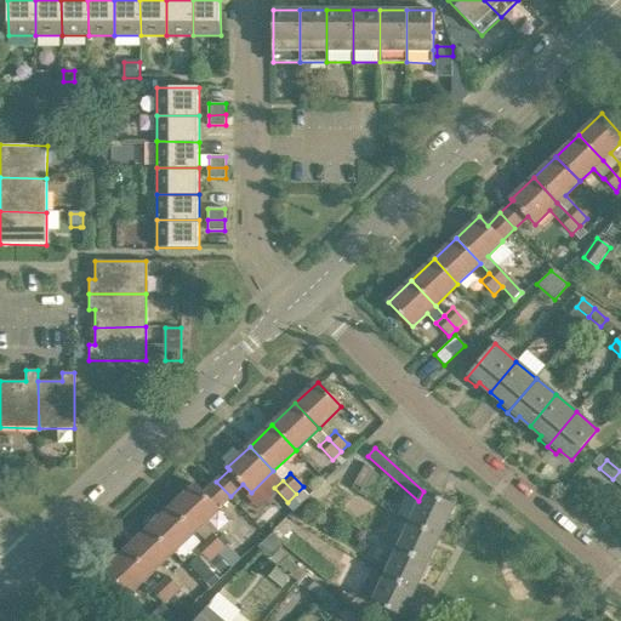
[(195,484),(172,506),(197,531),(218,510),(217,508),(231,496),(216,482),(203,494),(195,484)]
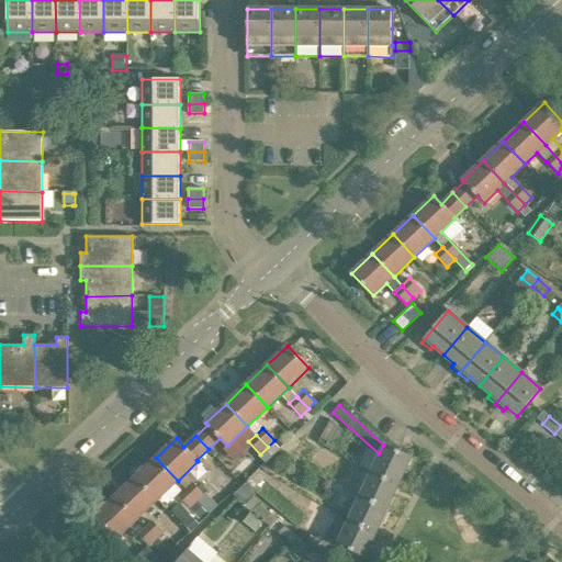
[(268,447),(274,454),(281,447),(274,440),(268,447)]
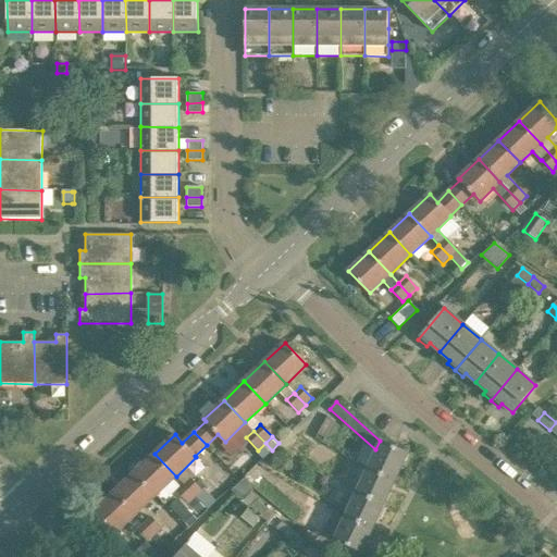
[(375,449),(369,465),(396,478),(408,453),(381,440),(380,441),(375,449)]
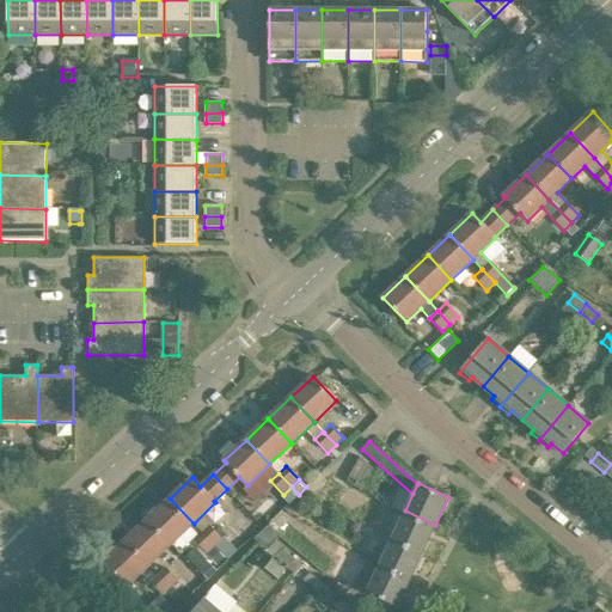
[(299,495),(292,487),(283,495),(291,502),(299,495)]
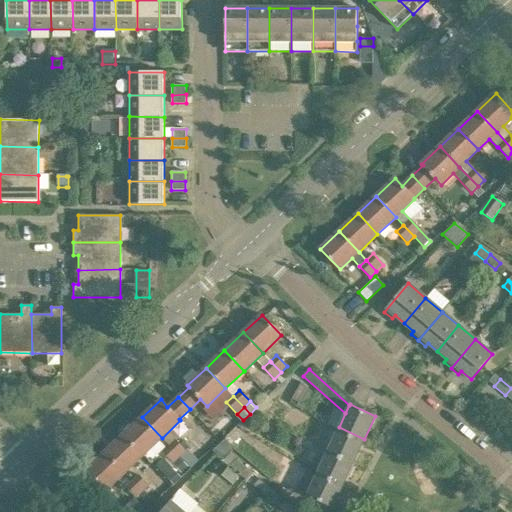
[(142,417),(123,435),(143,455),(162,438),(142,417)]
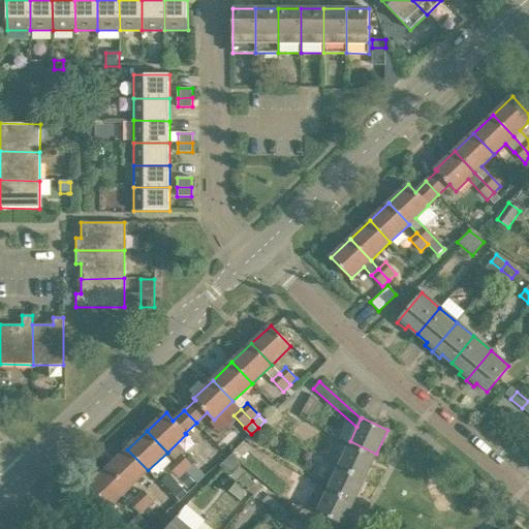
[(250,468),(262,457),(244,438),(231,449),(250,468)]
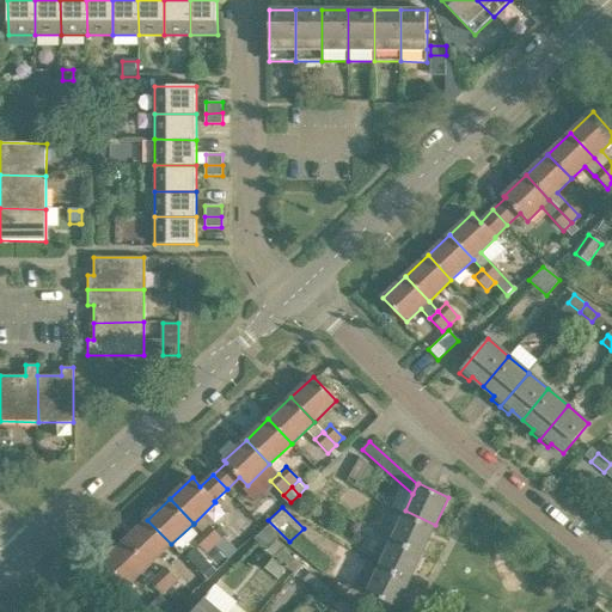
[(396,510),(390,522),(398,526),(392,538),(422,552),(435,525),(405,510),(404,514),(396,510)]
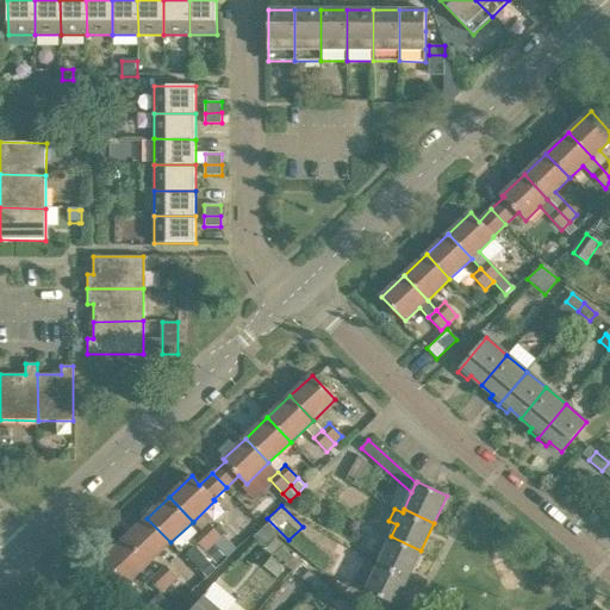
[(147,518),(125,539),(148,564),(170,542),(147,518)]
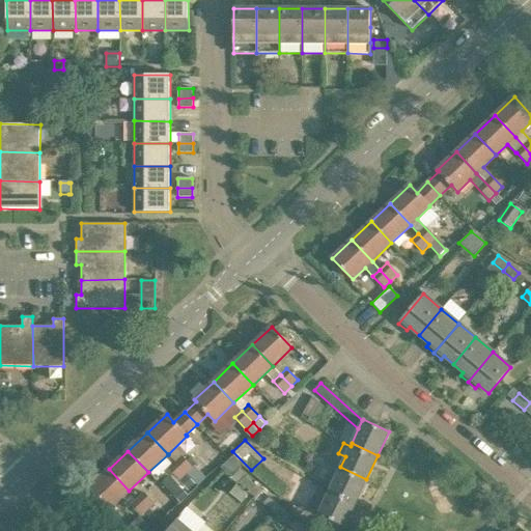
[(232,454),(226,460),(238,470),(244,464),(232,454)]
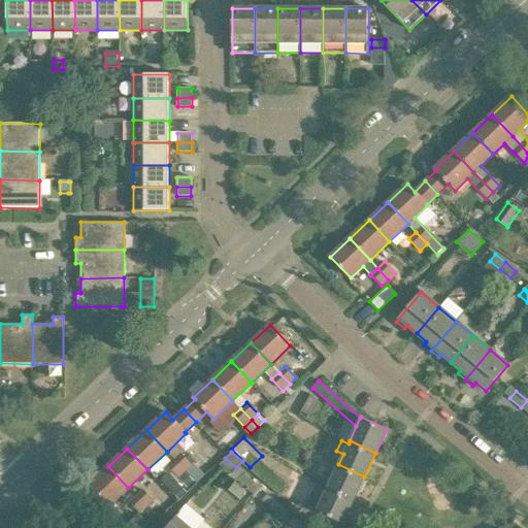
[(182,454),(174,460),(186,471),(192,465),(182,454)]
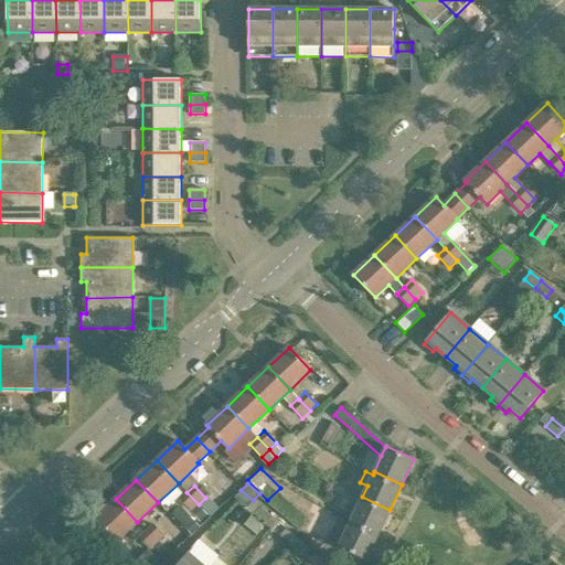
[(253,500),(241,490),(233,498),(246,508),(253,500)]
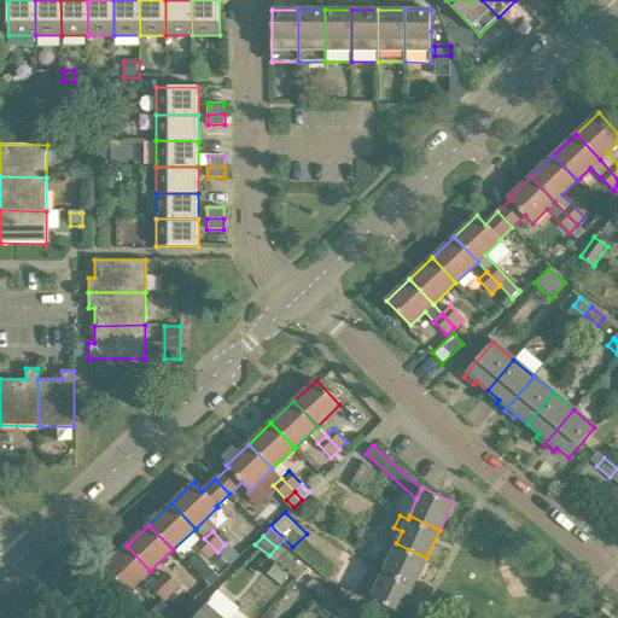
[(217,552),(204,538),(196,546),(209,559),(217,552)]
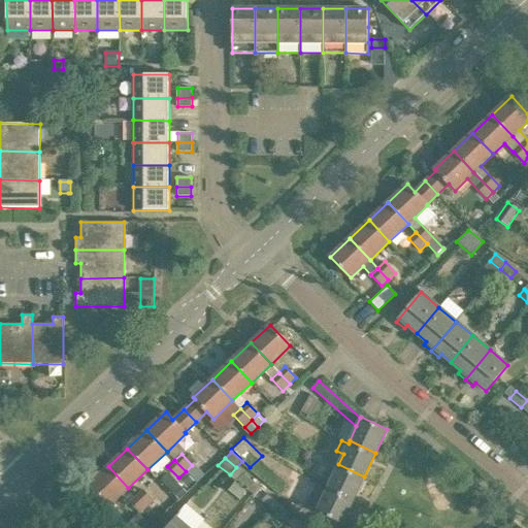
[(194,464),(192,465),(186,471),(194,481),(196,484),(204,475),(194,464)]
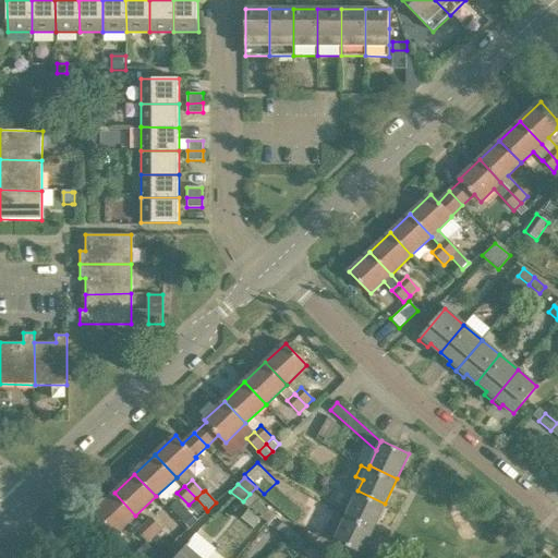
[(358,490),(347,516),(373,529),(385,504),(358,490)]
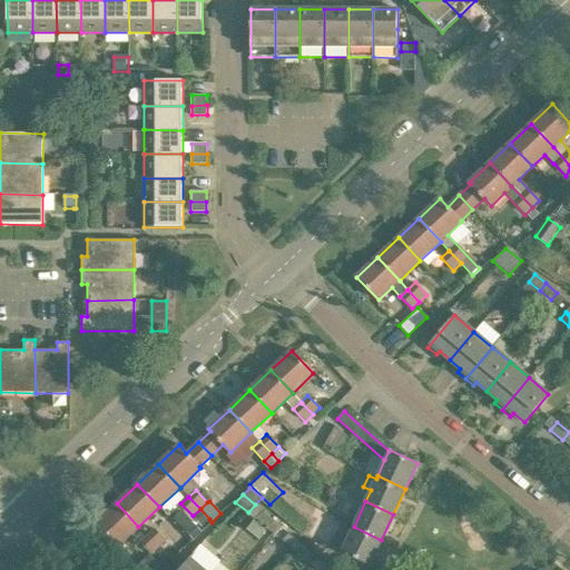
[(138,527),(117,503),(96,523),(118,547),(138,527)]
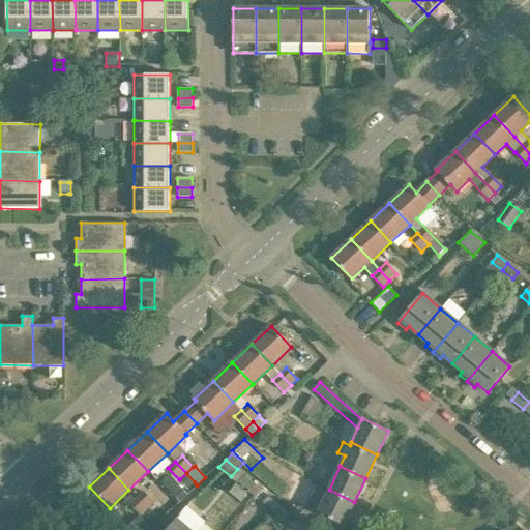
[(182,489),(169,475),(162,481),(175,495),(182,489)]
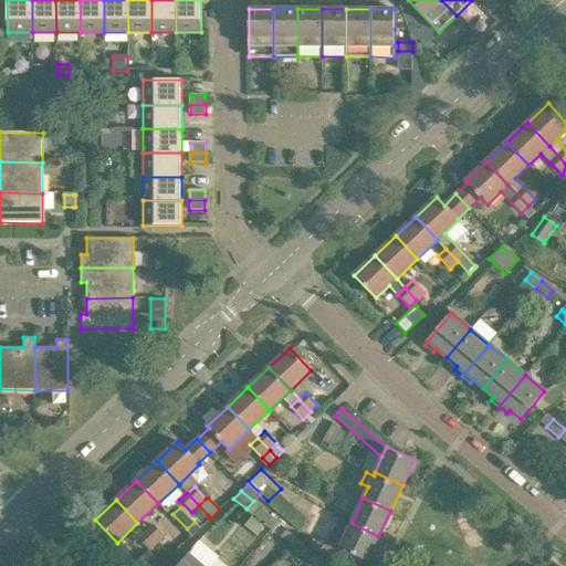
[(253,515),(264,524),(271,516),(260,507),(253,515)]
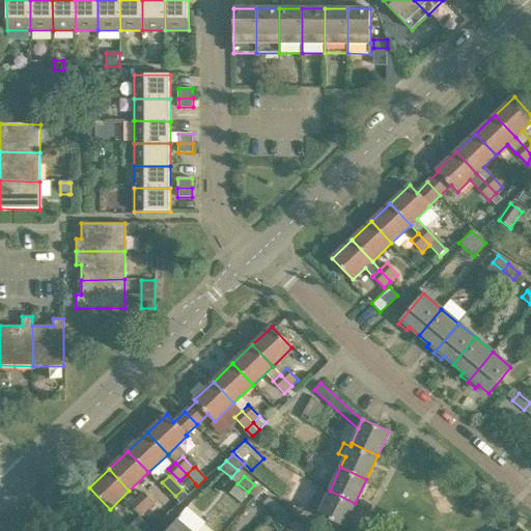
[(355,503),(330,491),(318,514),(344,527),(355,503)]
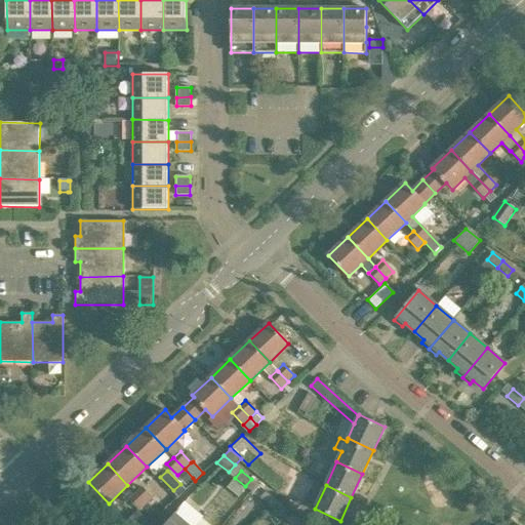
[(142,486),(135,493),(147,505),(153,498),(142,486)]
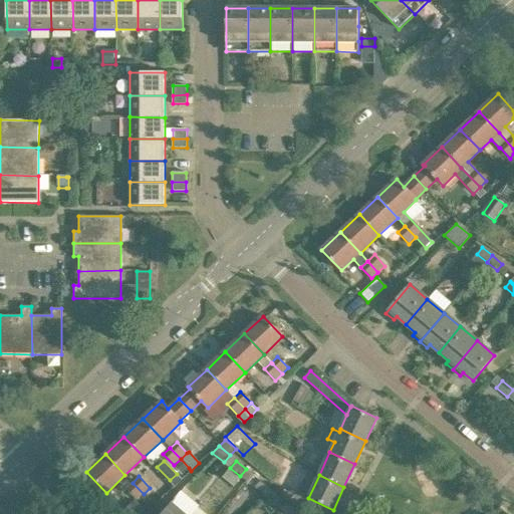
[(254,487),(264,496),(270,489),(259,480),(254,487)]
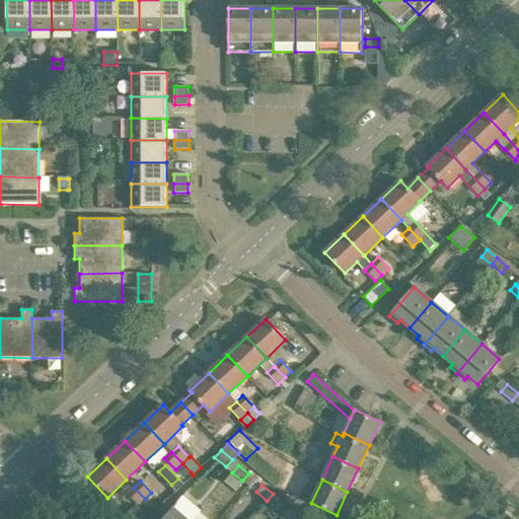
[(145,499),(134,488),(127,494),(136,503),(138,505),(145,499)]
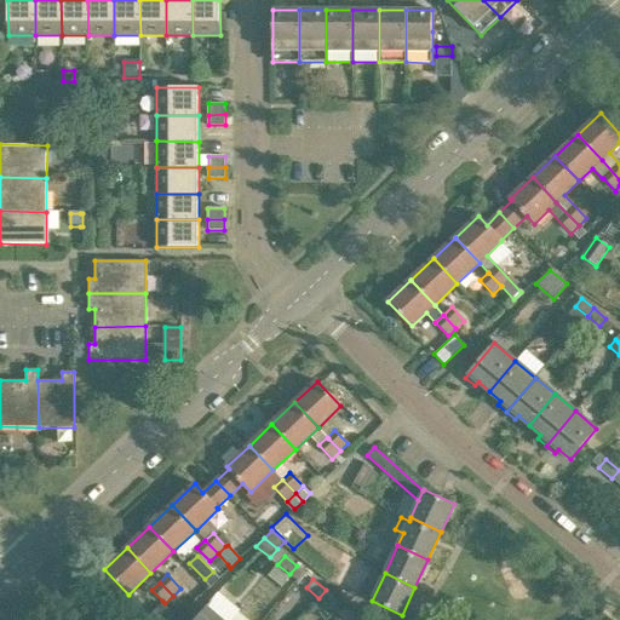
[(326,590),(319,598),(332,608),(338,601),(326,590)]
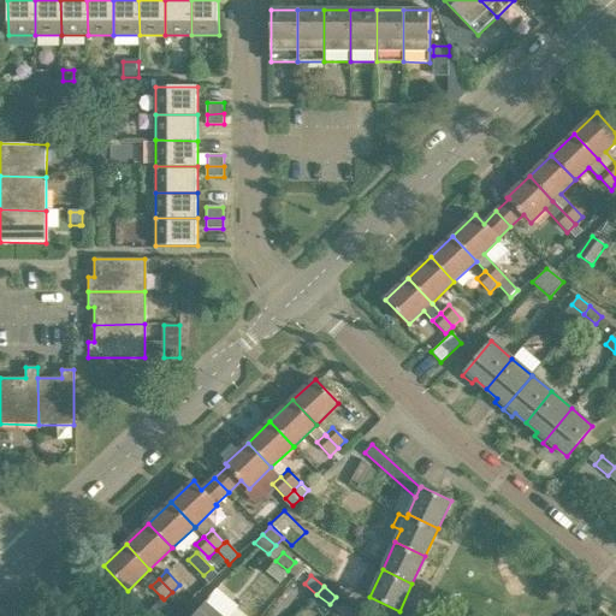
[(161,597),(147,610),(152,615),(160,615),(171,606),(164,599),(161,597)]
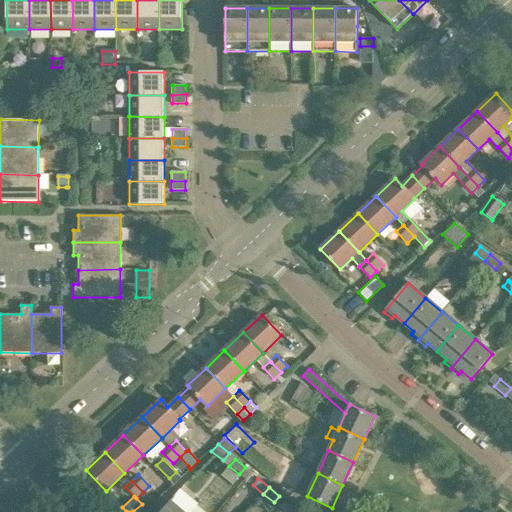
[(185,511),(172,500),(162,511),(185,511)]
